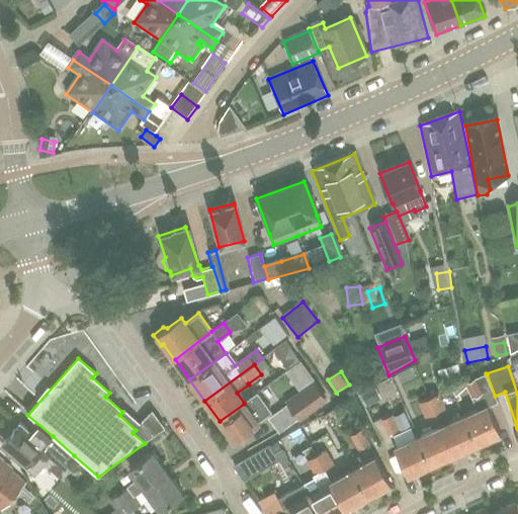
[(484,400),(495,396),(487,374),(465,383),(472,399),(482,395),(484,400)]
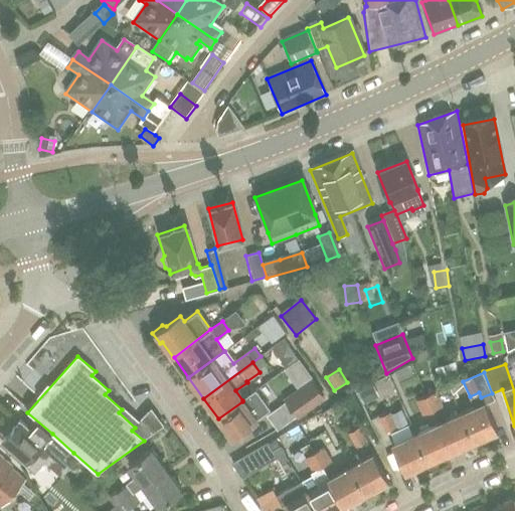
[(323,399),(312,383),(286,401),(297,417),(323,399)]
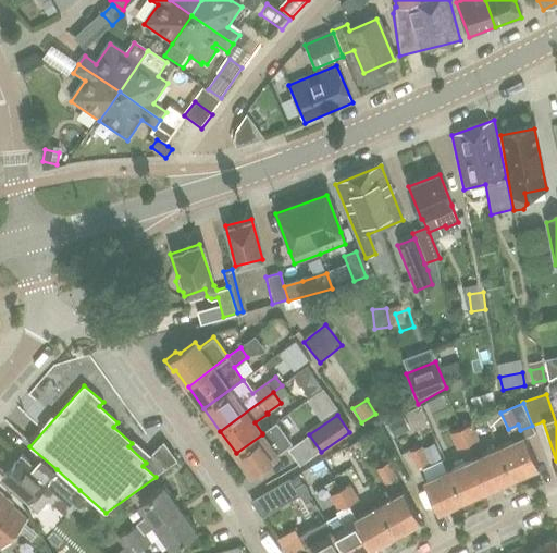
[(276,424),(262,433),(262,434),(236,453),(251,476),(279,456),(277,454),(291,444),(276,424)]
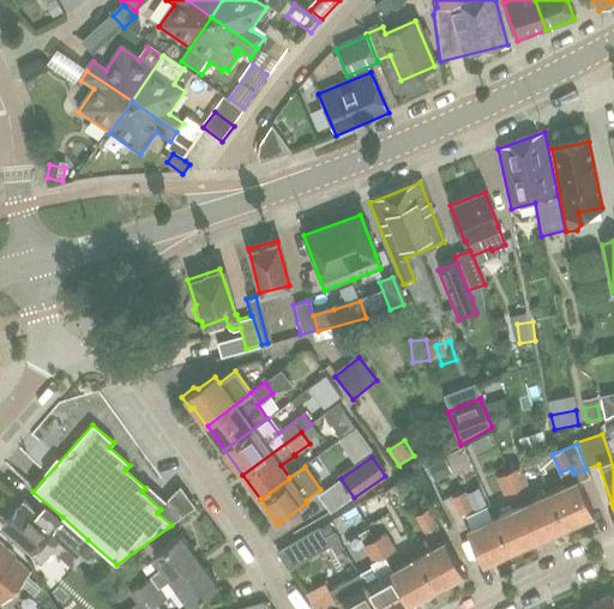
[(509,474),(516,492),(528,487),(521,469),(509,474)]
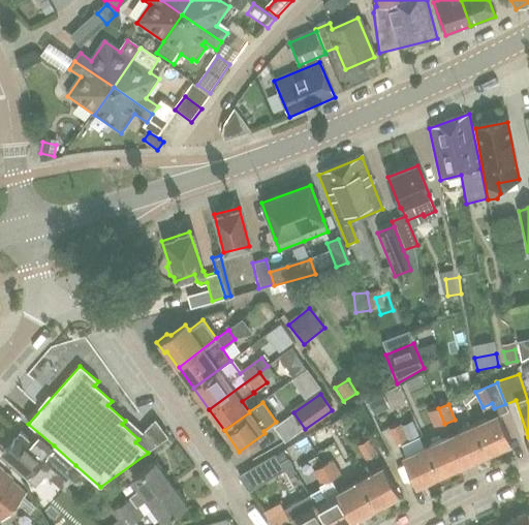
[(444,424),(438,408),(427,413),(434,429),(444,424)]
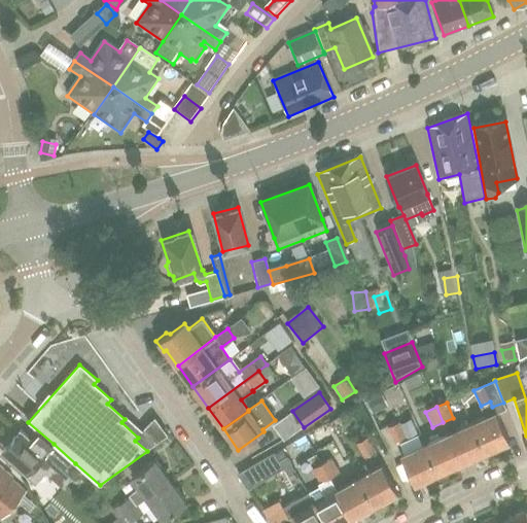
[(496,413),(471,424),(485,453),(508,442),(496,413)]
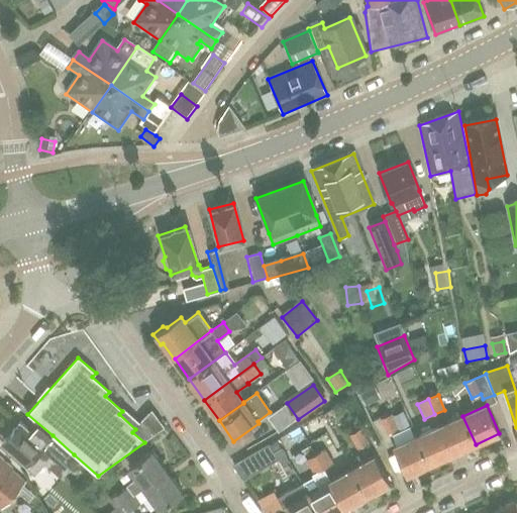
[(399,430),(392,415),(381,420),(387,435),(399,430)]
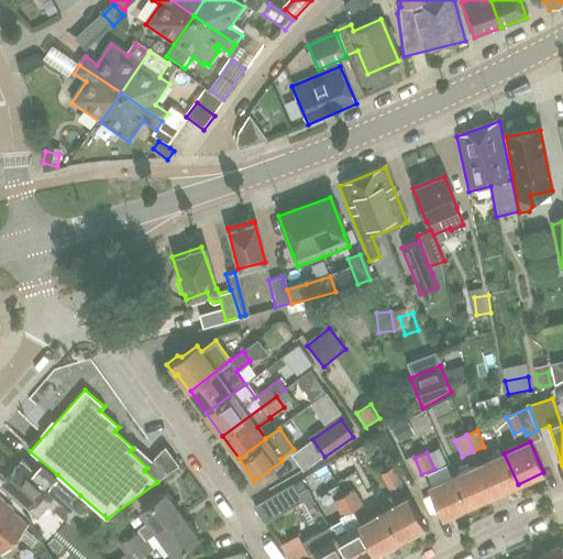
[(504,453),(479,464),(493,495),(518,484),(504,453)]
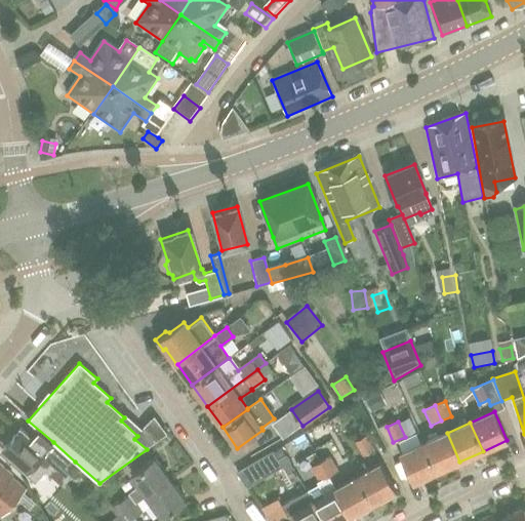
[(59,479),(75,462),(53,442),(45,451),(22,430),(3,450),(28,472),(37,462),(47,471),(48,469),(59,479)]
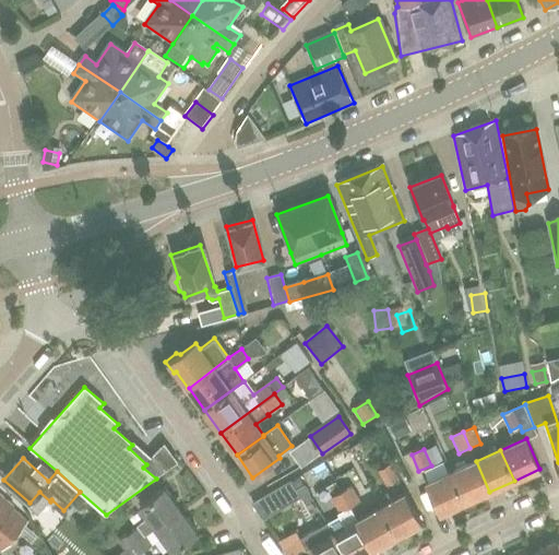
[(451,472),(464,503),(489,492),(476,461),(451,472)]
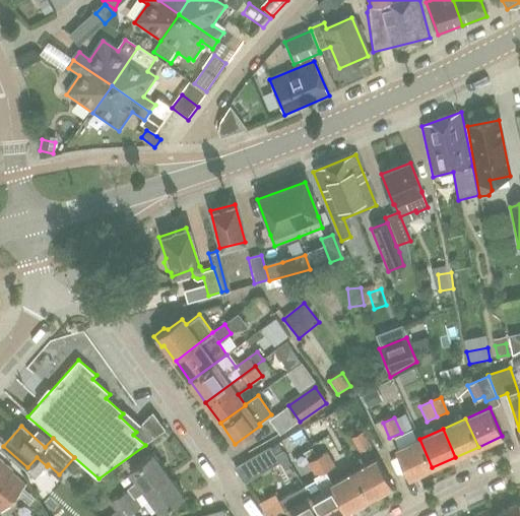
[(361,451),(370,446),(362,432),(352,437),(361,451)]
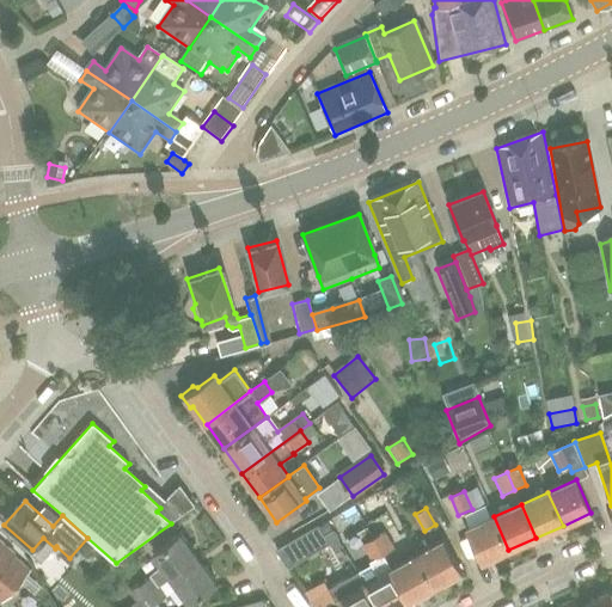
[(481,562),(508,550),(494,516),(466,529),(481,562)]
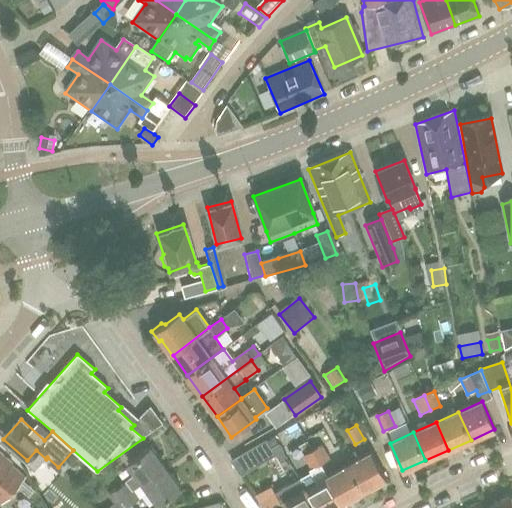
[(283,452),(278,445),(271,449),(266,441),(243,453),(254,468),(283,452)]
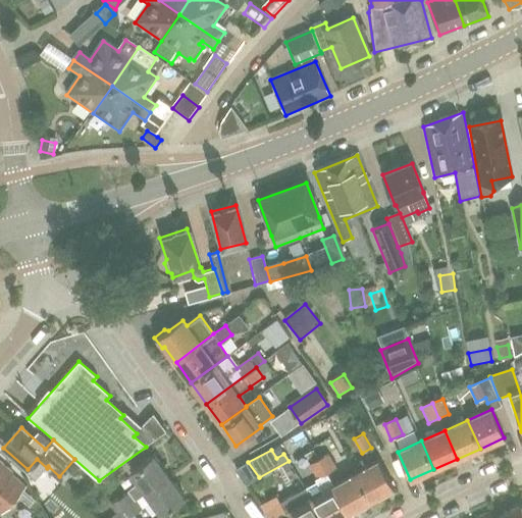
[(326,473),(326,472),(335,468),(327,453),(318,458),(326,473)]
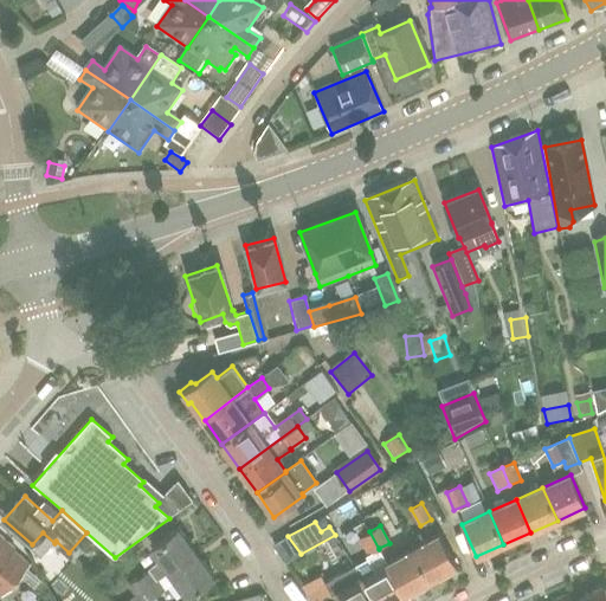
[(129,586),(136,595),(155,581),(167,573),(194,554),(176,529),(150,548),(160,561),(147,570),(148,572),(129,586)]
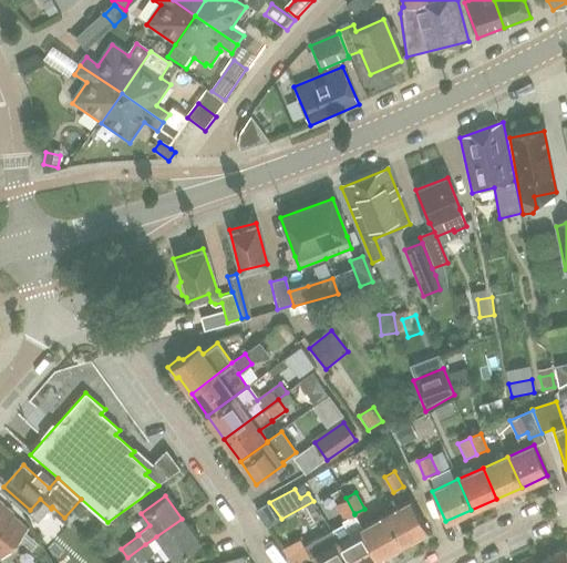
[(351,534),(338,541),(350,562),(370,562),(379,558),(362,528),(354,513),(354,514),(346,498),(336,503),(344,519),(343,520),(351,534)]
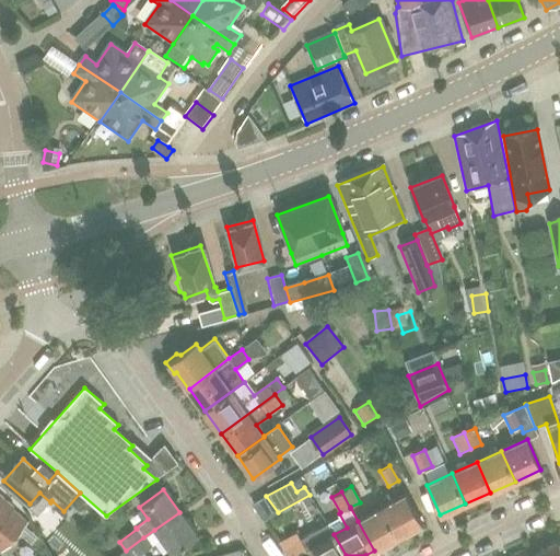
[(387,519),(398,537),(422,524),(406,495),(382,508),(387,519)]
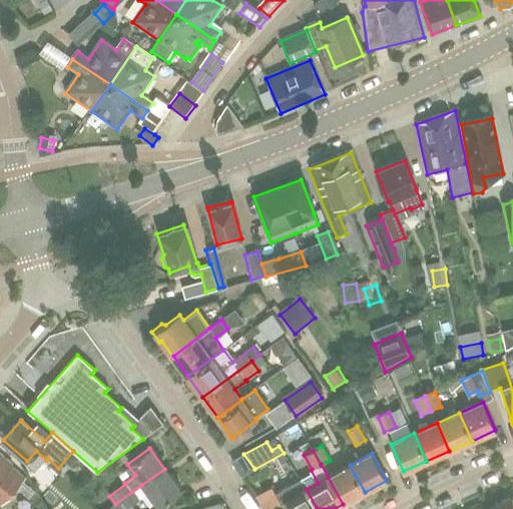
[(0,503),(2,506),(25,481),(11,468),(12,467),(0,455),(0,503)]
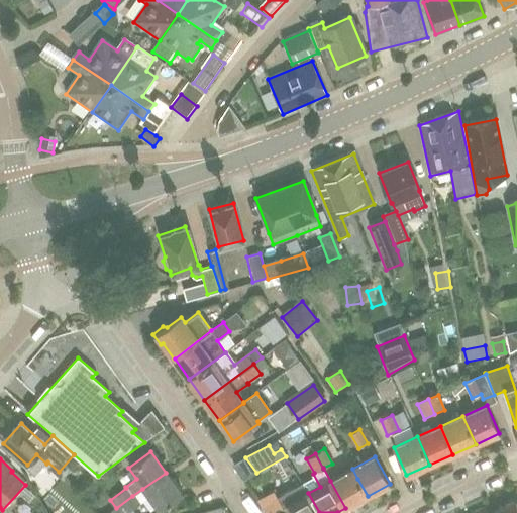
[(345,508),(368,496),(357,479),(352,469),(330,481),(345,508)]
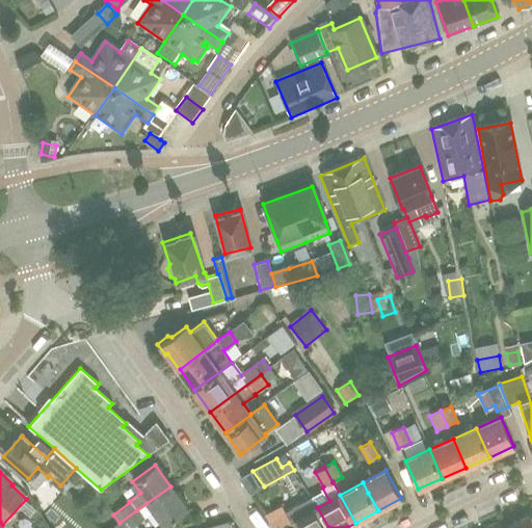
[(186,508),(170,486),(147,503),(162,525),(186,508)]
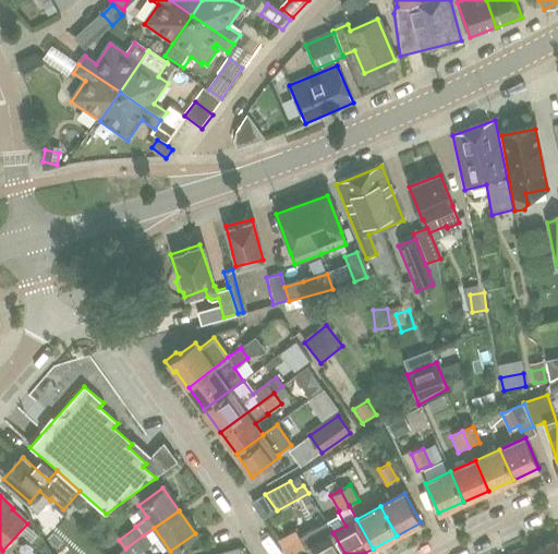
[(306,550),(310,549),(312,553),(344,553),(332,532),(327,522),(299,538),(306,550)]
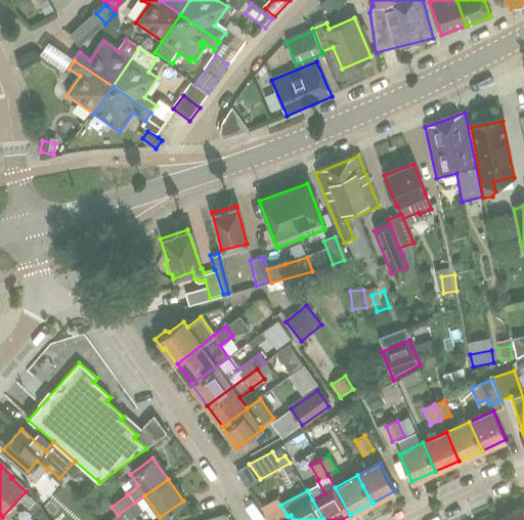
[(134,503),(118,515),(111,519),(130,519),(141,512),(134,503)]
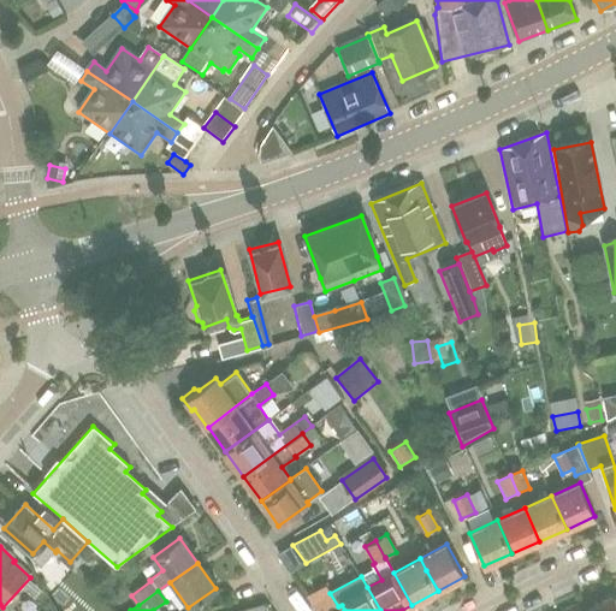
[(244,600),(247,610),(264,610),(260,597),(244,600)]
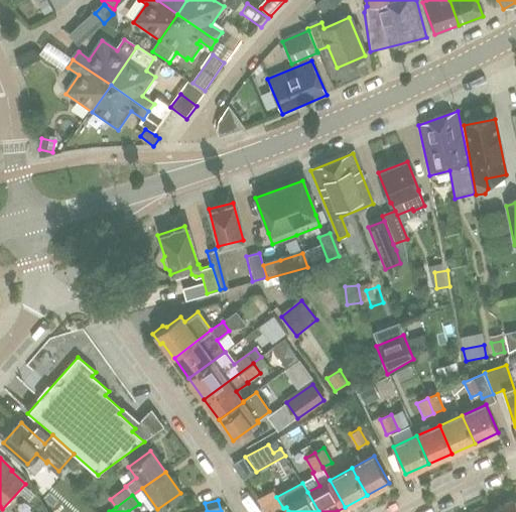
[(515,511),(515,503),(515,501),(495,511),(515,511)]
